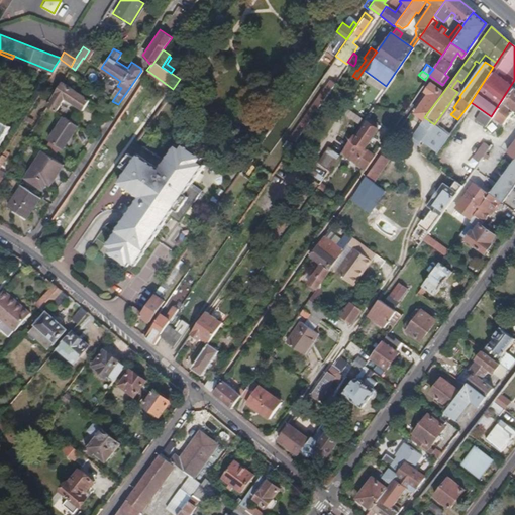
[(457,92),(464,84),(461,83),(457,80),(451,88),(457,92)]
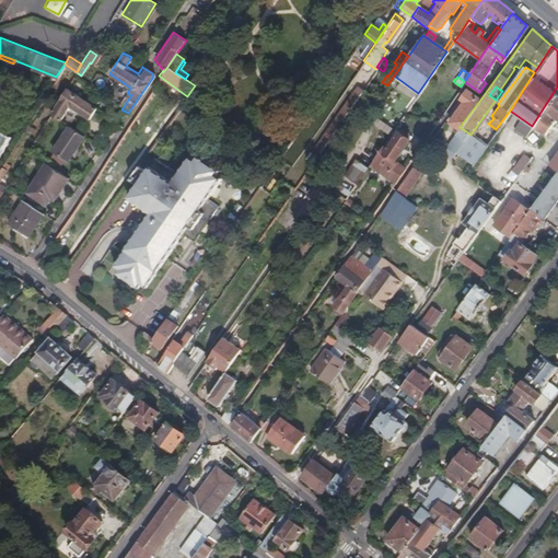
[(555,119),(557,114),(557,86),(532,126),(544,135),(545,132),(548,127),(555,119)]
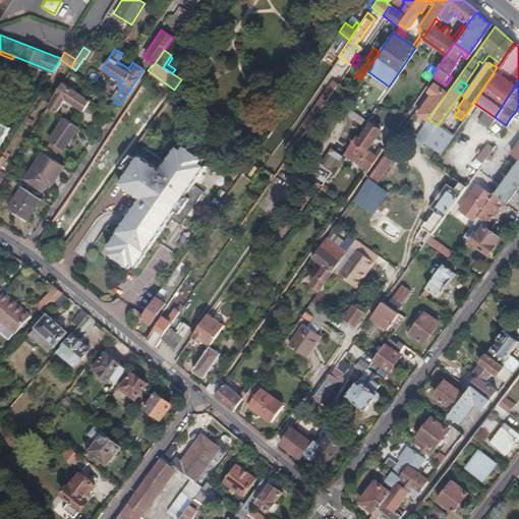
[(89,100),(76,93),(61,82),(46,106),(55,111),(63,98),(81,110),(89,100)]
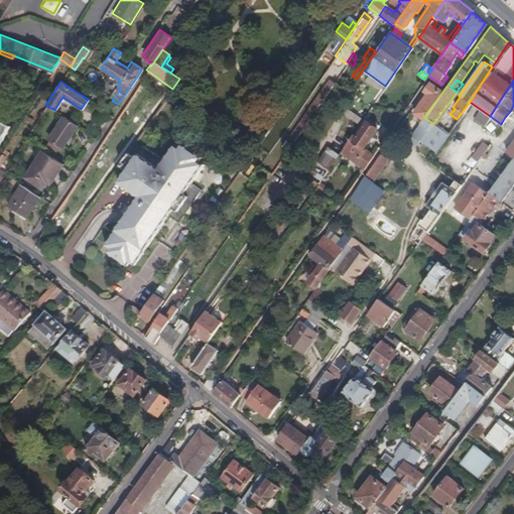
[(418,139),(430,122),(423,117),(442,92),(429,82),(422,91),(425,93),(413,112),(421,118),(418,123),(418,124),(410,135),(417,140),(418,139)]
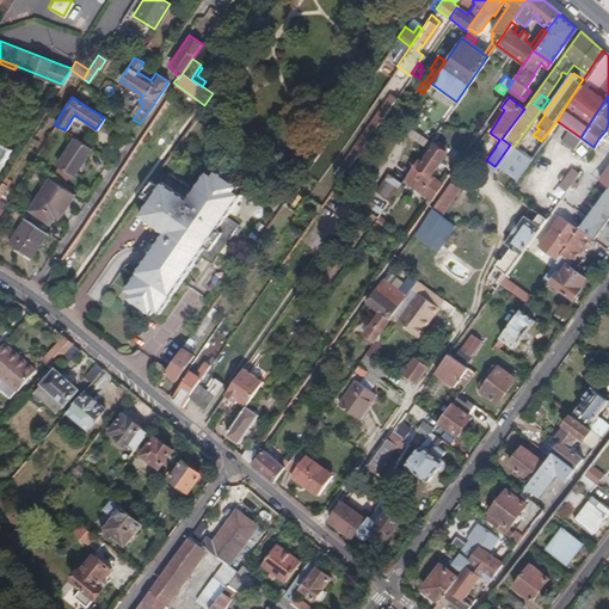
[(344,170),(391,103),(387,100),(385,104),(382,103),(338,166),(344,170)]
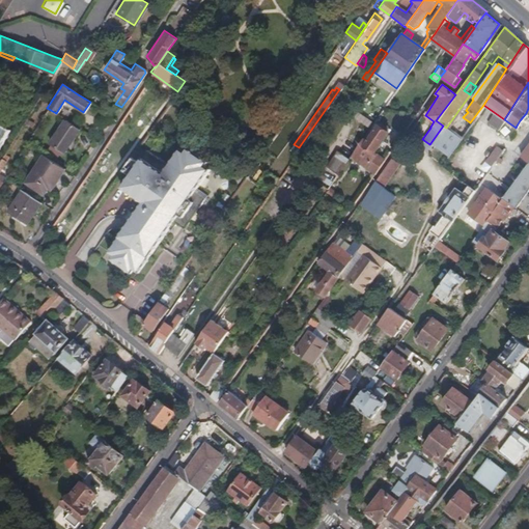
[(114,117),(121,107),(115,104),(112,109),(106,105),(103,110),(105,111),(102,118),(103,119),(113,118),(114,117)]
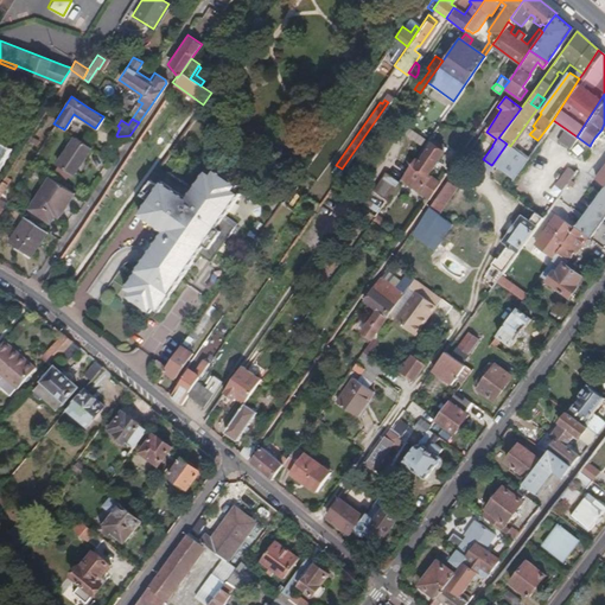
[(84,155),(90,147),(74,137),(56,163),(69,171),(72,173),(75,170),(81,173),(82,171),(80,170),(87,157),(84,155)]
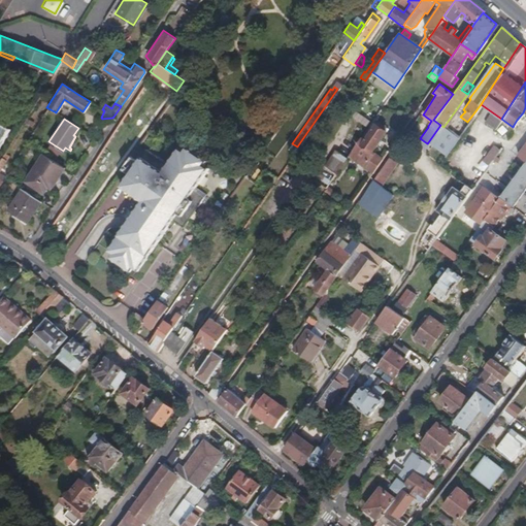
[(371,149),(386,128),(376,121),(372,127),(368,125),(352,149),(349,152),(372,169),(382,156),(371,149)]
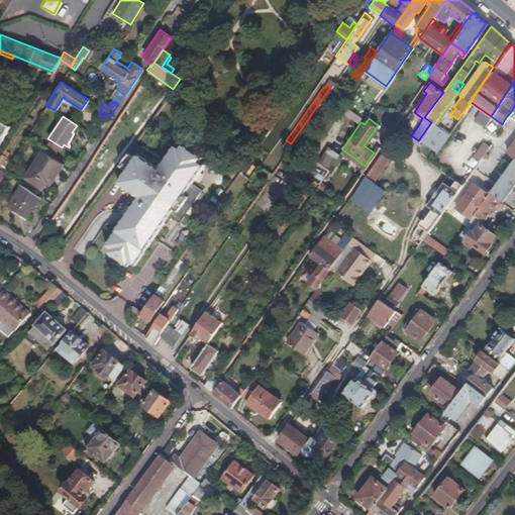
[(0,138),(8,125),(0,119),(0,138)]
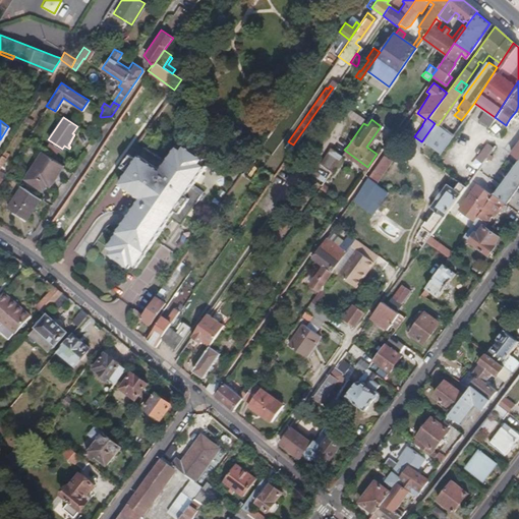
[(99,135),(96,124),(94,123),(89,125),(84,130),(94,137),(97,138),(99,135)]
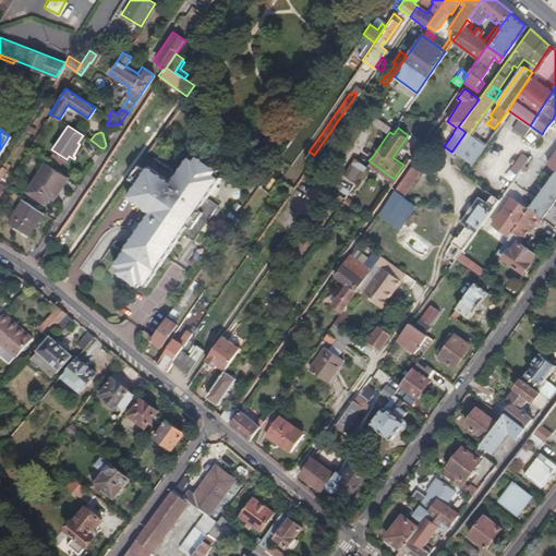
[(470,162),(483,145),(474,139),(469,134),(466,132),(452,150),(470,162)]
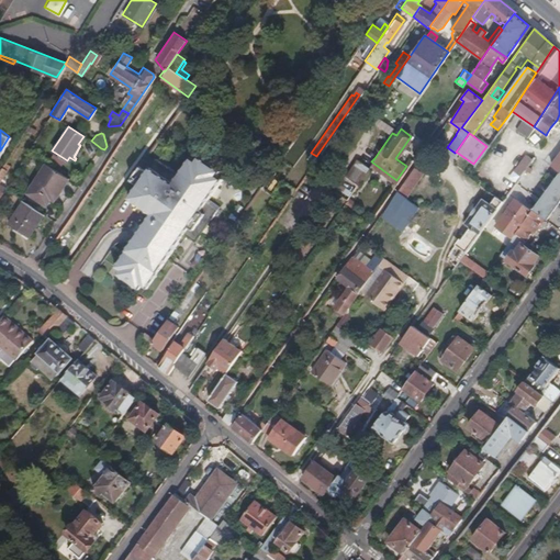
[(489,142),(481,136),(478,140),(486,146),(489,142)]
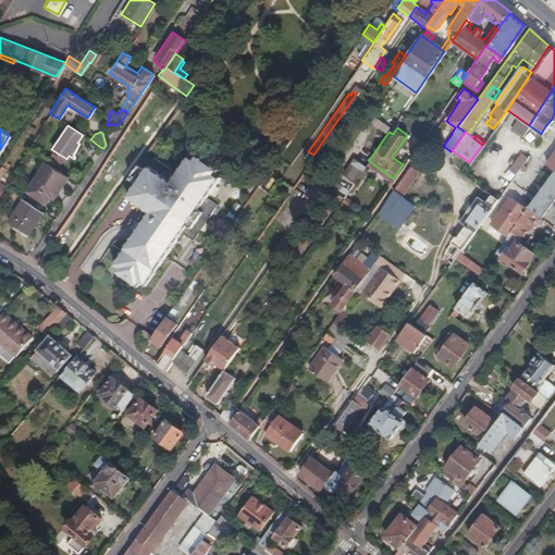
[(218,145),(216,144),(207,156),(238,176),(246,164),(218,145)]
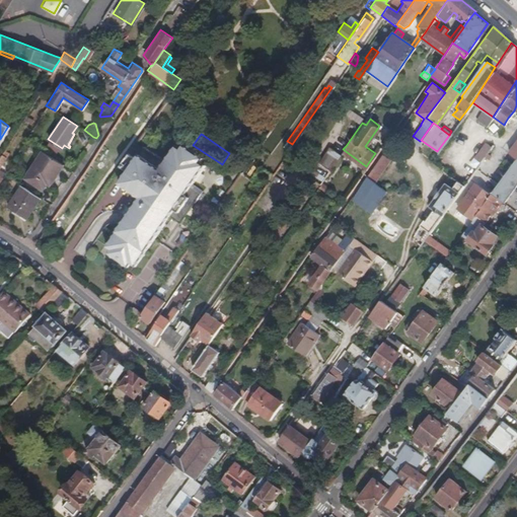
[(516,158),(516,156),(516,138),(507,152),(516,158)]
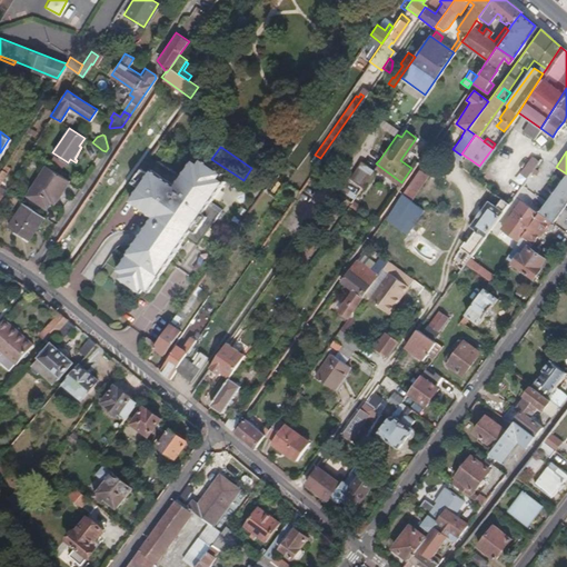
[(57,172),(65,160),(52,152),(46,163),(57,172)]
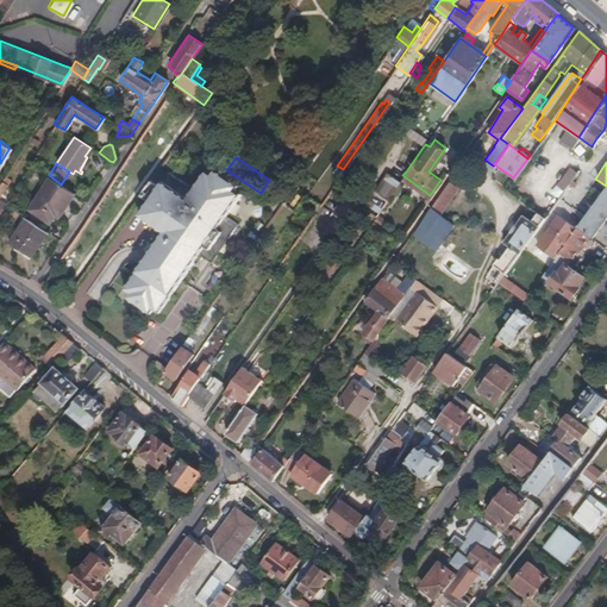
[(573,182),(580,174),(576,171),(577,170),(576,169),(574,171),(568,167),(556,185),(559,187),(563,191),(570,180),(573,182)]
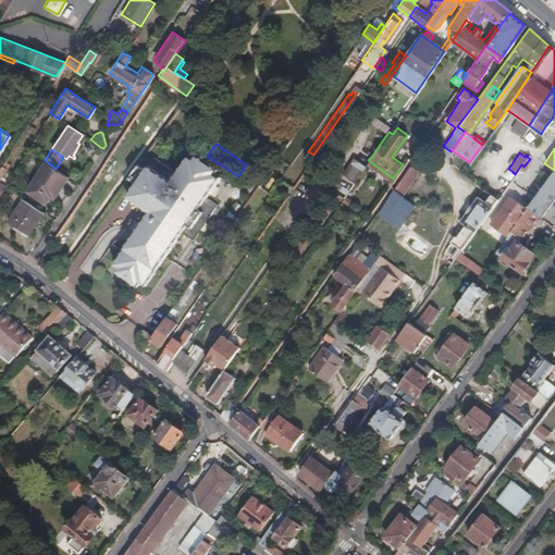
[(190,238),(216,204),(205,196),(219,176),(213,172),(217,169),(196,153),(193,158),(188,155),(175,172),(153,156),(145,168),(137,161),(127,175),(136,181),(126,194),(149,211),(111,262),(118,266),(114,270),(135,284),(137,281),(143,284),(176,237),(181,231),(184,233),(190,238)]
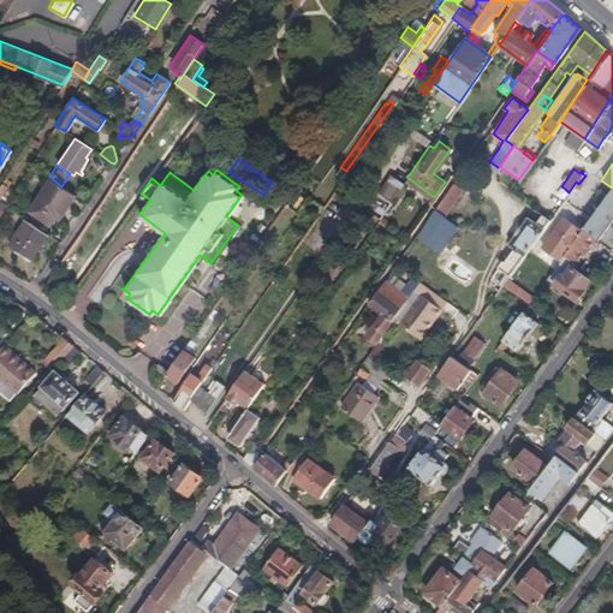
[(391,174),(364,209),(378,219),(403,184),(391,174)]
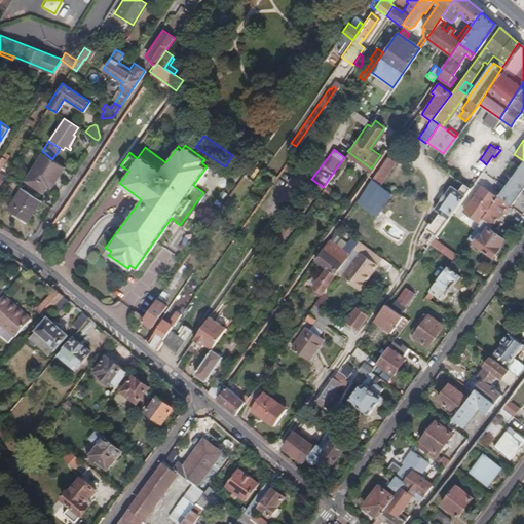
[(40,190),(51,174),(54,176),(61,166),(40,153),(23,179),(40,190)]
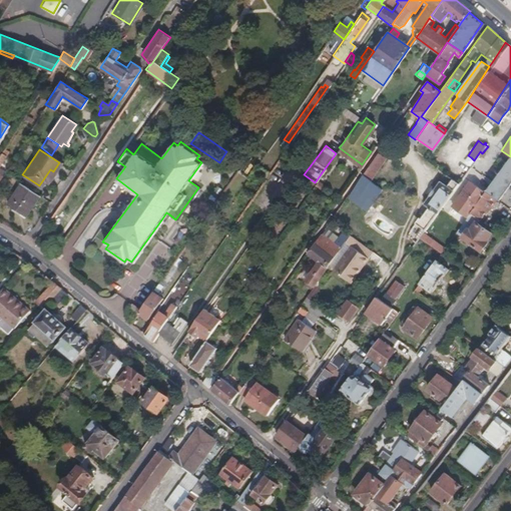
[(499,171),(508,158),(510,156),(501,150),(500,152),(504,155),(495,168),(499,171)]
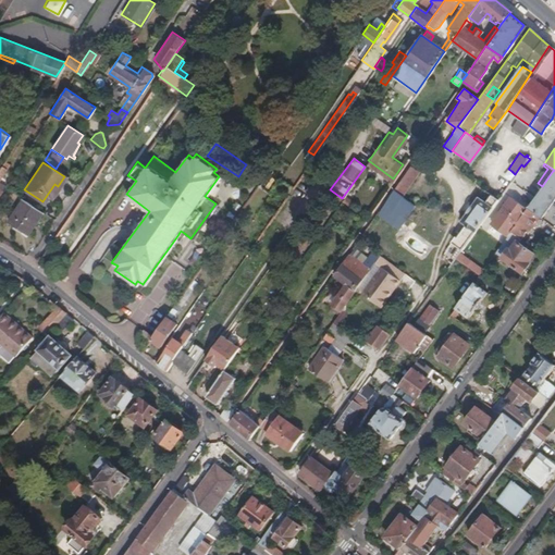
[(399,195),(417,172),(408,165),(392,189),(399,195)]
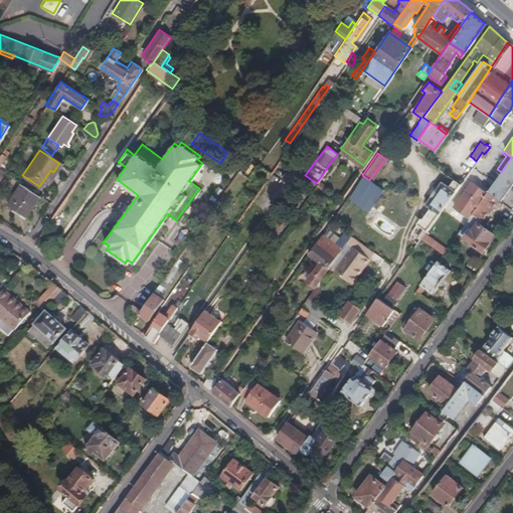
[(475,161),(476,161),(473,158),(460,176),(463,178),(466,173),(475,161)]
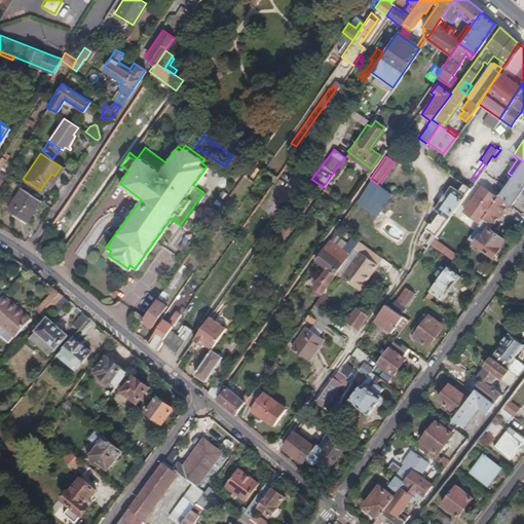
[(523,190),(521,189),(523,184),(523,164),(521,162),(512,176),(497,195),(507,202),(523,215),(523,190)]
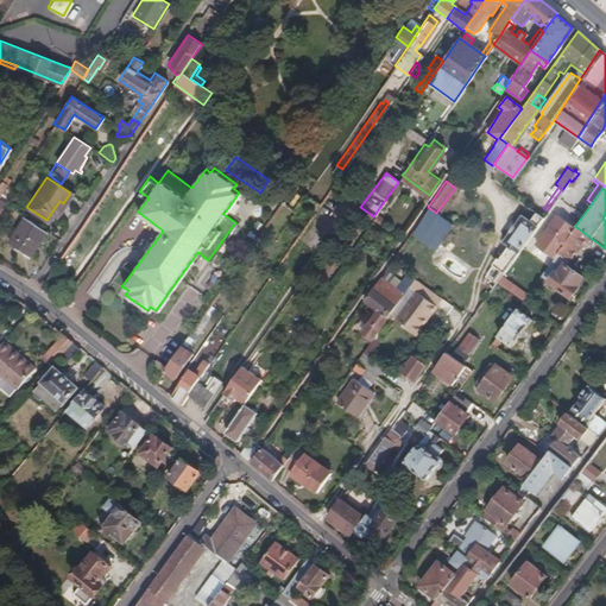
[(584,207),(576,202),(561,190),(550,204),(573,221),(584,207)]
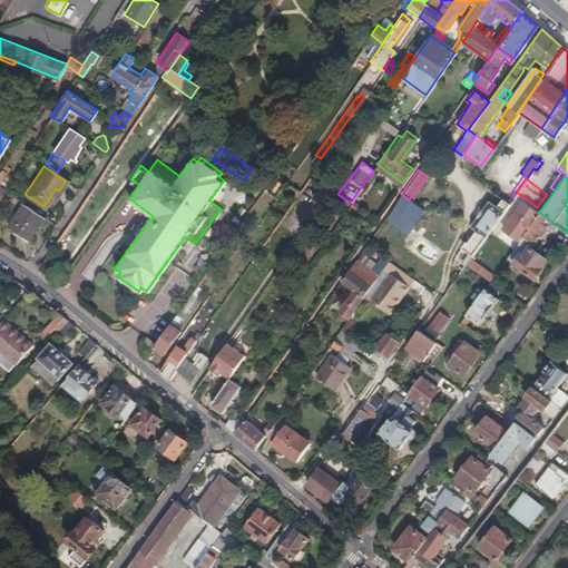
[(297,192),(290,186),(285,192),(293,197),(297,192)]
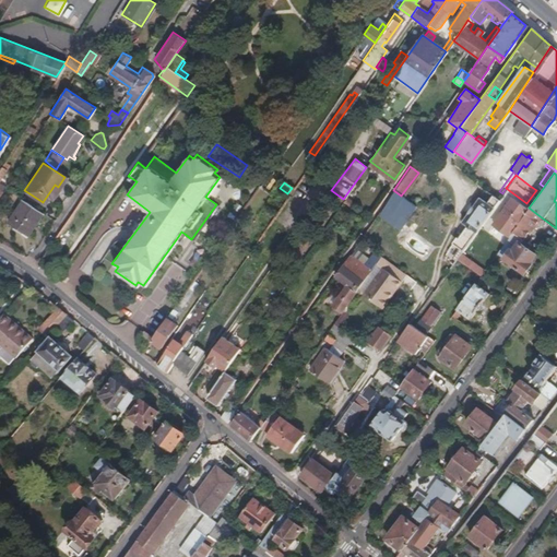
[(398,229),(414,205),(402,197),(401,196),(393,190),(389,197),(376,214),(398,229)]
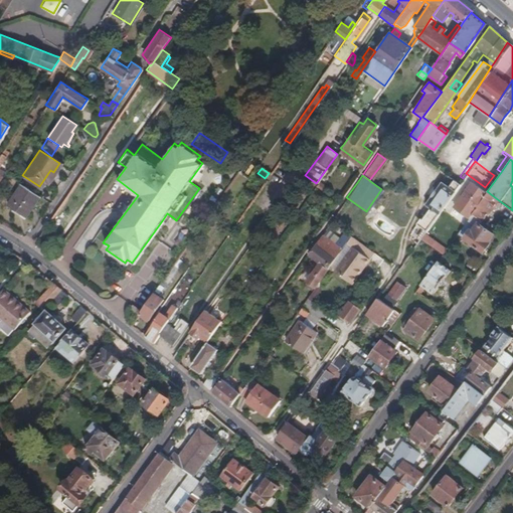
[(414,223),(424,230),(438,213),(459,184),(453,179),(447,187),(440,182),(424,204),(430,207),(421,219),(418,217),(414,223)]
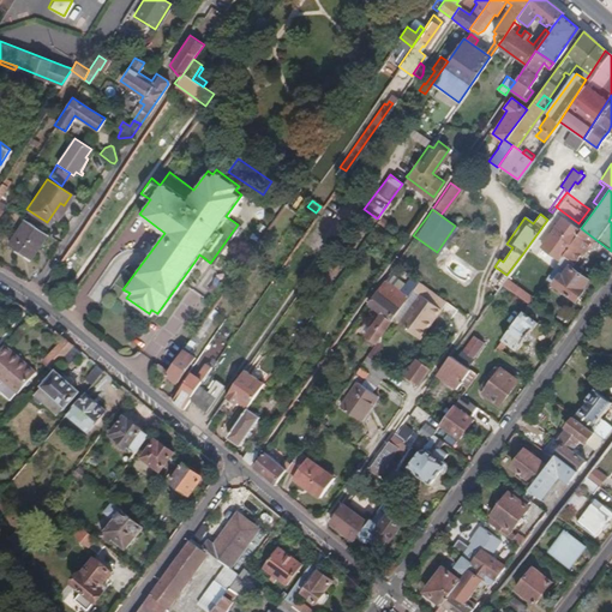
[(28,258),(45,233),(23,219),(6,244),(12,247),(17,251),(28,258)]
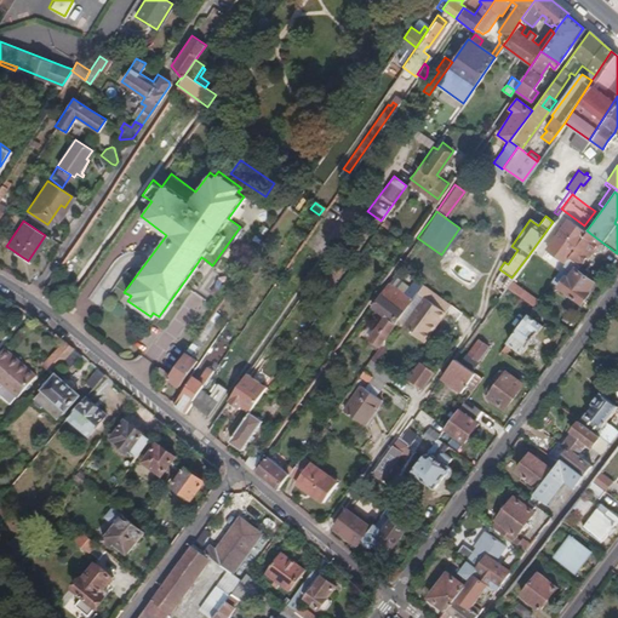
[(598,239),(587,230),(558,270),(567,276),(574,268),(576,268),(598,239)]
